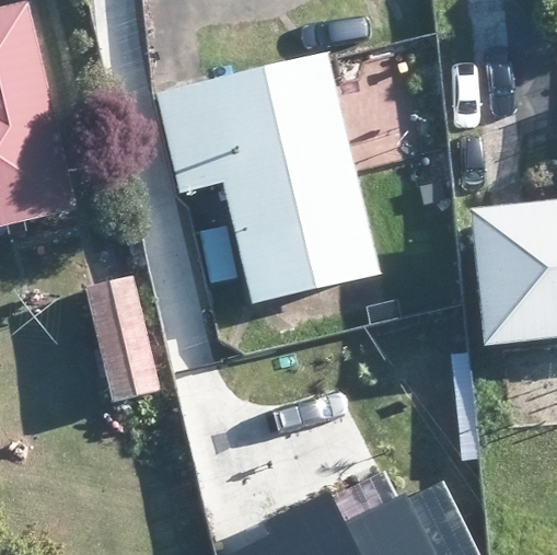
[(0,227),(6,226),(78,209),(27,0),(23,0),(0,6),(0,227)]
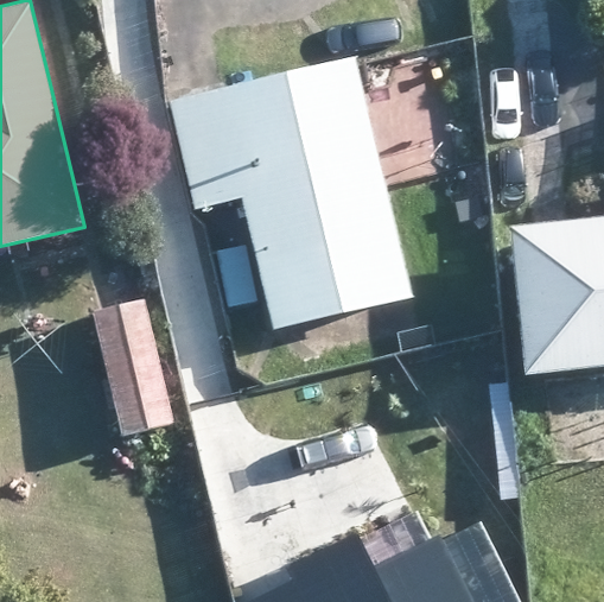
[(387,183),(366,88),(357,56),(350,58),(341,59),(235,83),(177,99),(172,99),(198,209),(210,207),(241,198),(252,246),(269,322),(271,329),(281,325),(288,324),(319,317),(373,304),(413,295),(412,291),(387,183)]
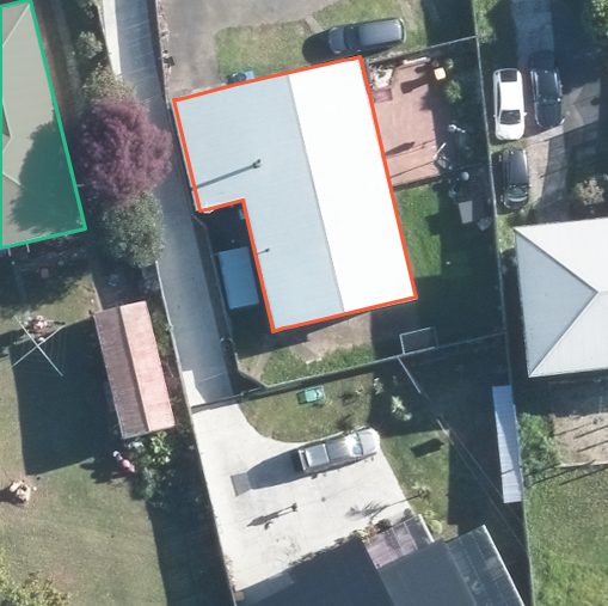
[(607,220),(571,225),(529,230),(513,231),(528,378),(538,378),(607,369),(607,220)]
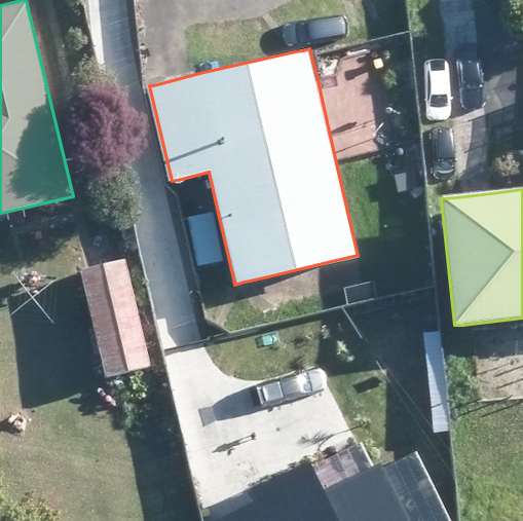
[(150,365),(138,308),(125,258),(120,259),(90,266),(83,268),(108,375),(150,365)]
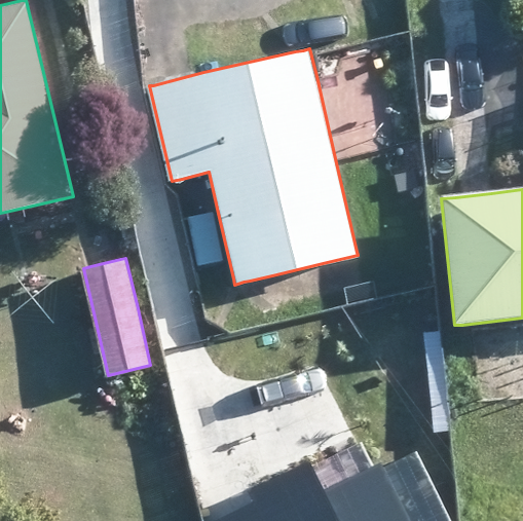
[(282,385),(306,380),(300,359),(344,348),(331,288),(283,299),(262,303),(273,354),(282,385)]
